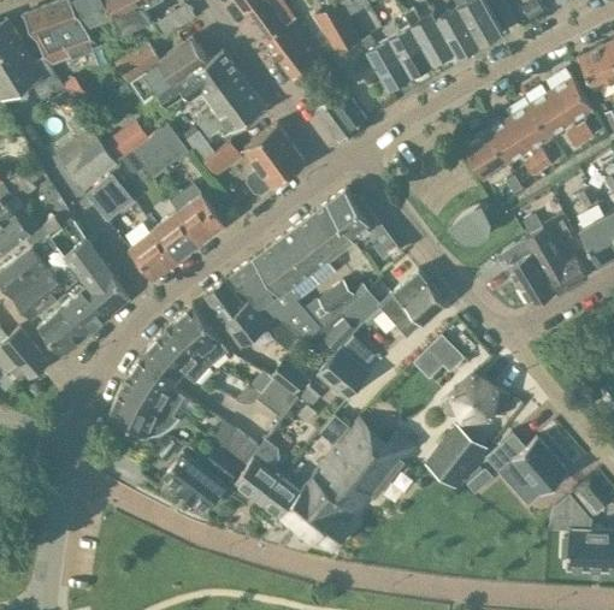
[(99,0),(77,0),(71,3),(95,41),(117,29),(99,0)]
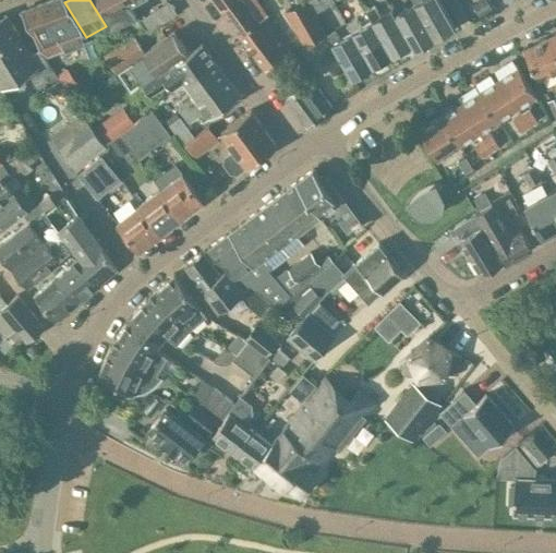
[(116,0),(89,0),(106,26),(110,33),(133,21),(125,9),(122,11),(116,0)]
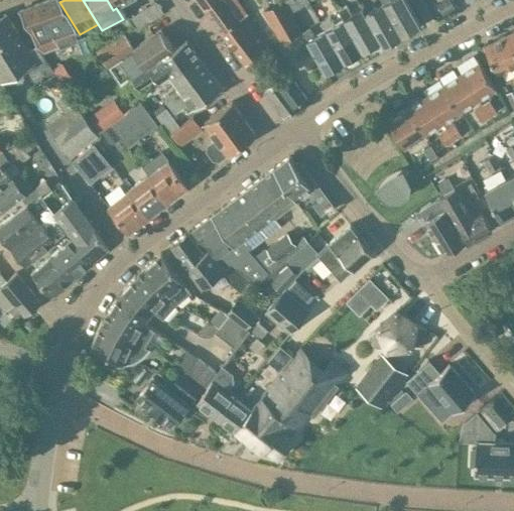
[(107,0),(113,10),(116,8),(131,0),(107,0)]
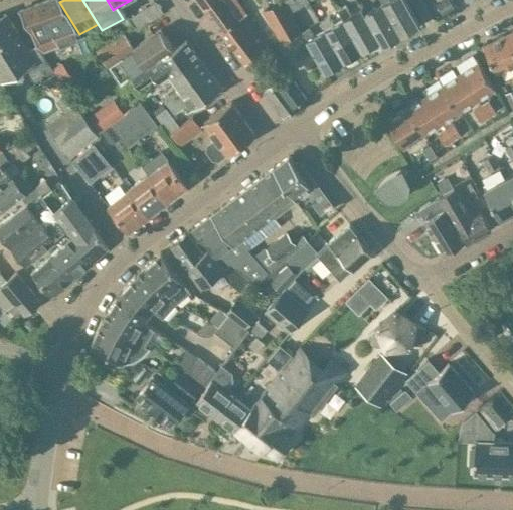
[(192,0),(198,8),(201,12),(217,0),(192,0)]
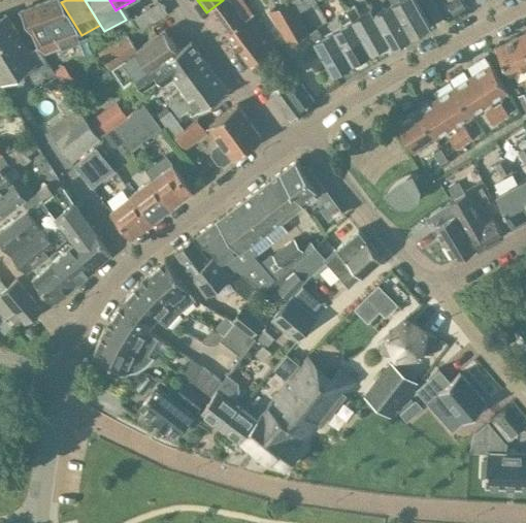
[(238,0),(223,0),(206,12),(224,37),(247,67),(271,50),(251,18),(238,0)]
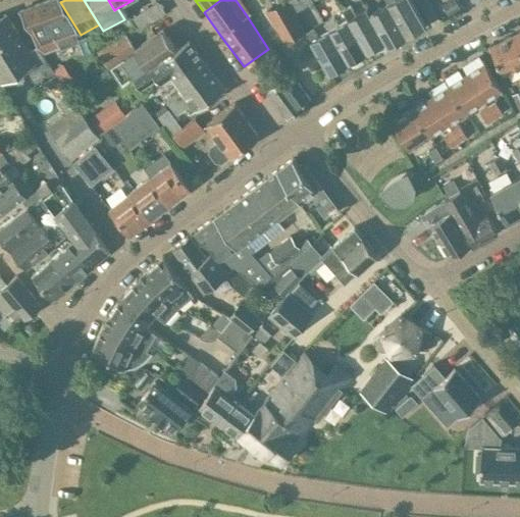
[(406,0),(402,0),(394,5),(390,0),(385,0),(383,2),(387,9),(405,40),(424,30),(406,0)]
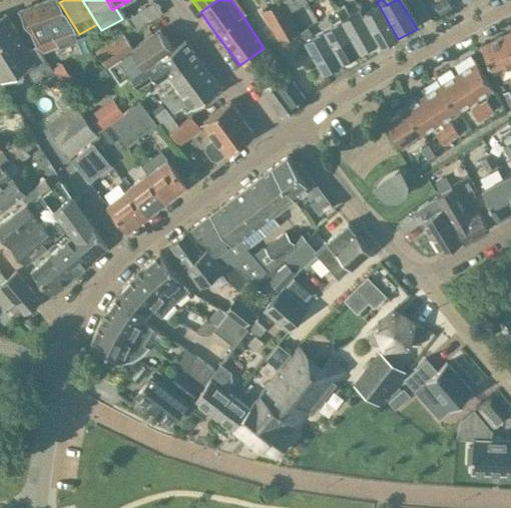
[(42,55),(81,40),(69,26),(54,1),(18,16),(30,37),(42,55)]
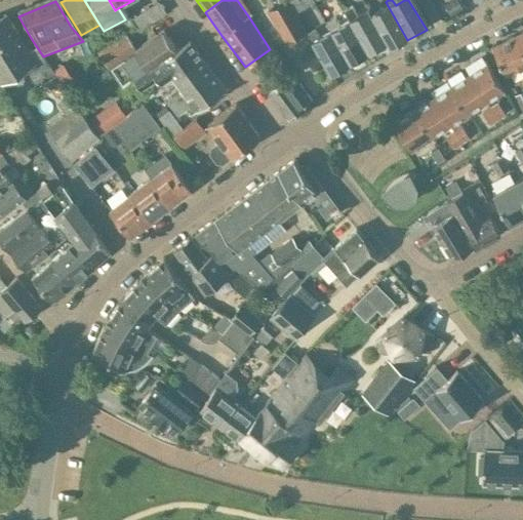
[(306,35),(285,3),(265,14),(284,47),(306,35)]
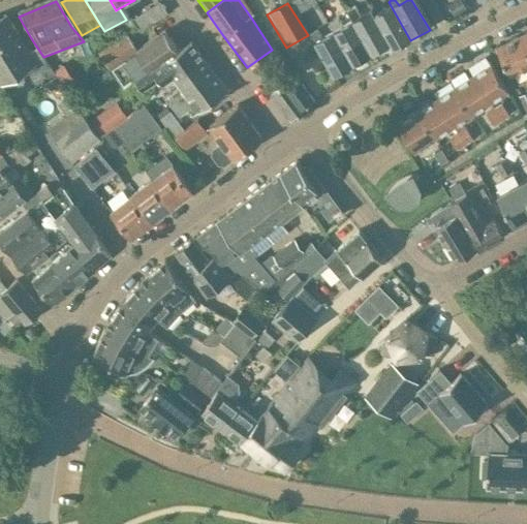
[(393,9),(375,19),(373,20),(389,47),(392,51),(392,52),(410,40),(393,9)]
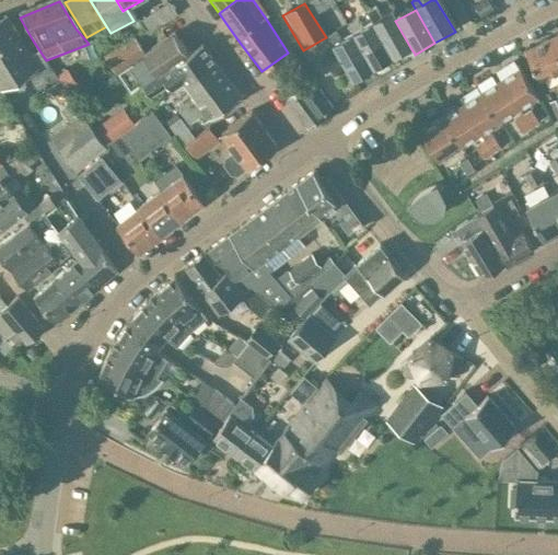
[(395,21),(397,20),(393,13),(372,25),(392,60),(403,55),(405,59),(415,54),(411,49),(395,21)]
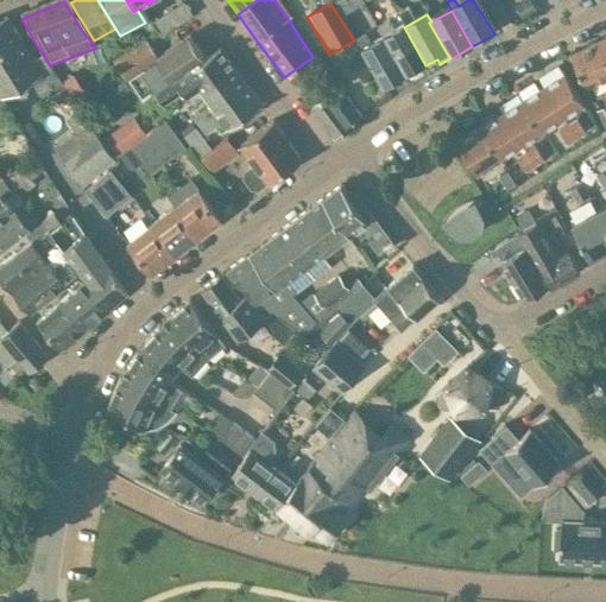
[(153,26),(162,38),(174,31),(165,19),(153,26)]
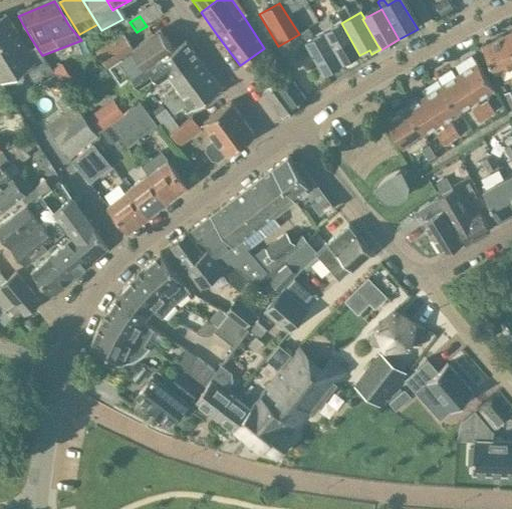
[(32,65),(27,57),(4,20),(0,21),(0,82),(32,65)]
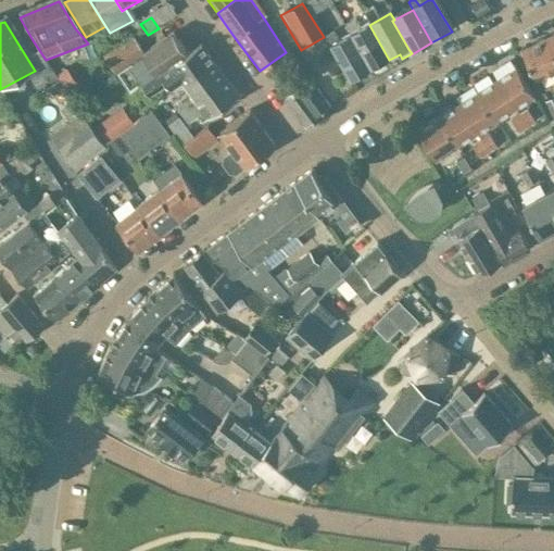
[(345,27),(350,36),(369,71),(389,60),(369,25),(357,32),(353,24),(345,27)]
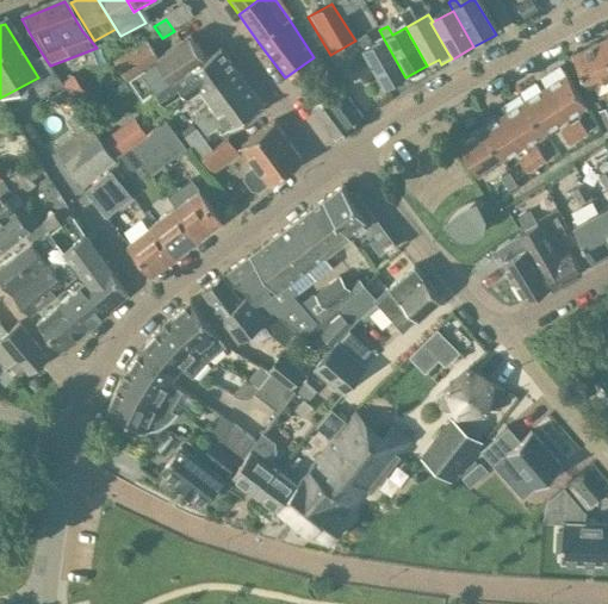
[(384,91),(405,78),(384,39),(370,48),(365,38),(358,43),(384,91)]
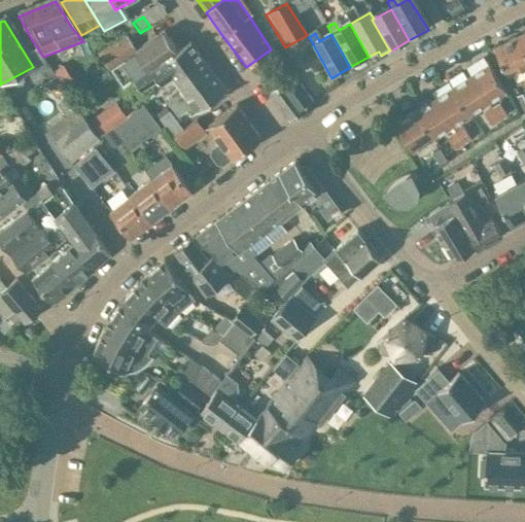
[(121,92),(124,90),(132,83),(176,54),(163,35),(136,54),(135,53),(108,72),(121,92)]
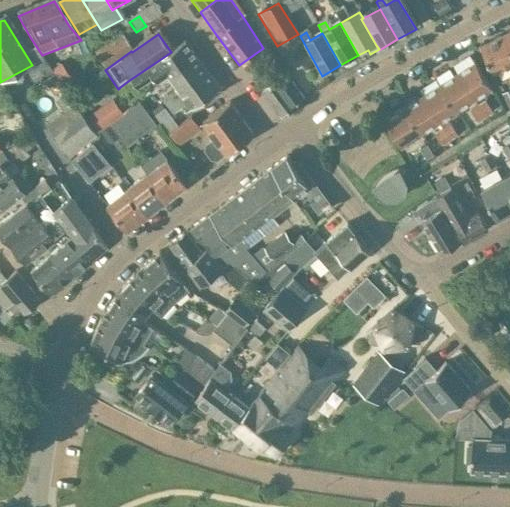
[(105,70),(131,51),(122,38),(95,55),(105,70)]
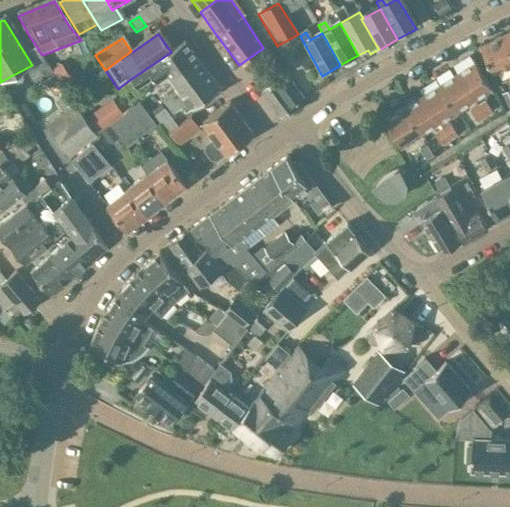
[(509,68),(509,51),(503,38),(479,49),(493,77),(509,68)]
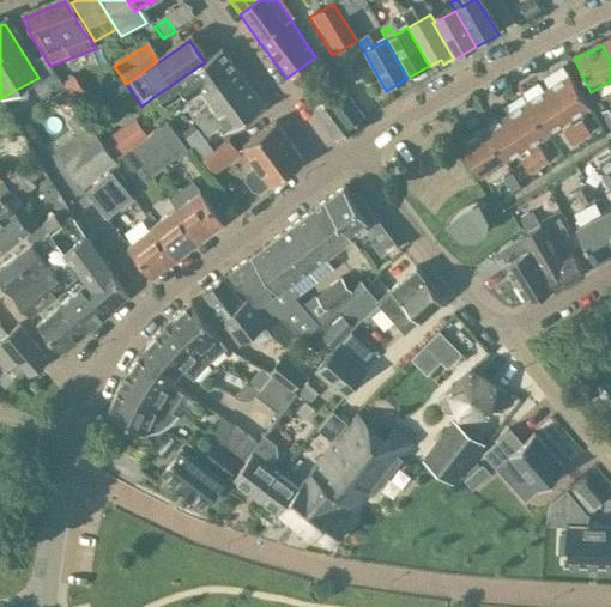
[(198,95),(199,95),(234,71),(221,53),(205,62),(153,97),(162,110),(181,97),(186,104),(198,95)]
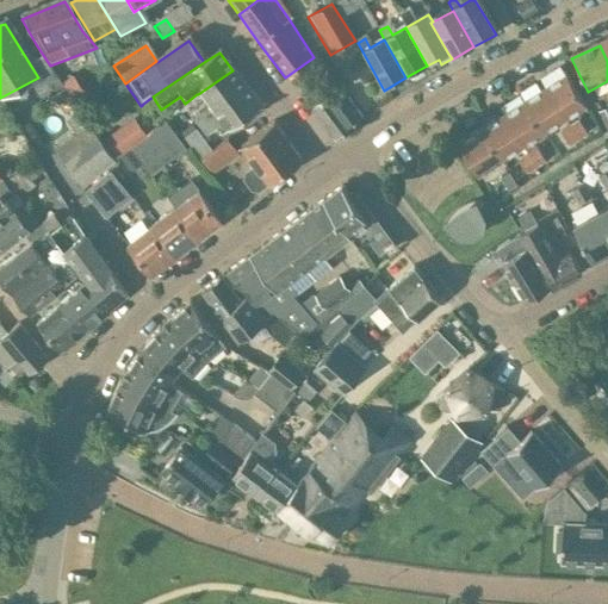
[(314,57),(285,78),(304,104),(314,97),(304,83),(322,70),(314,57)]
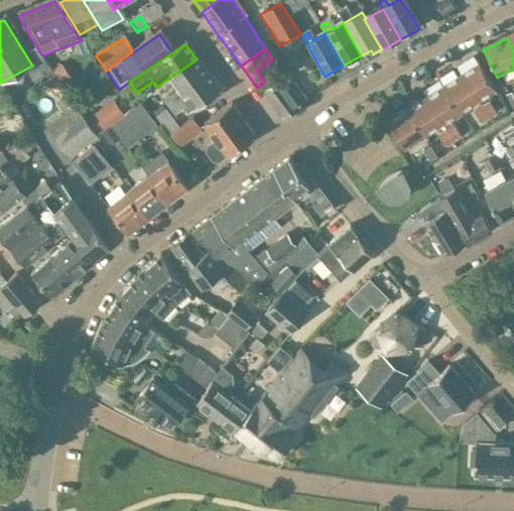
[(158,99),(162,106),(201,80),(203,82),(209,77),(197,59),(167,80),(173,88),(158,99)]
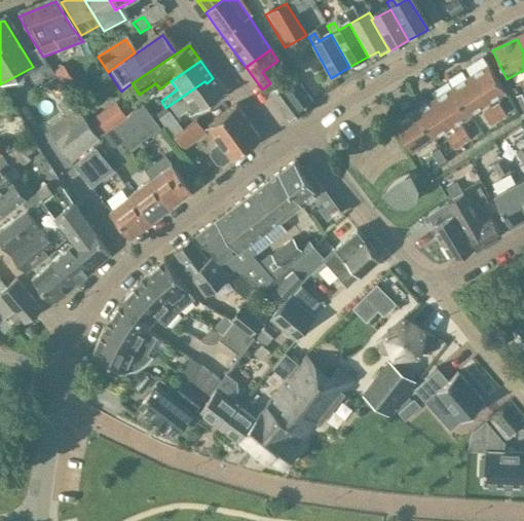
[(484,106),(503,94),(486,68),(466,80),(484,106)]
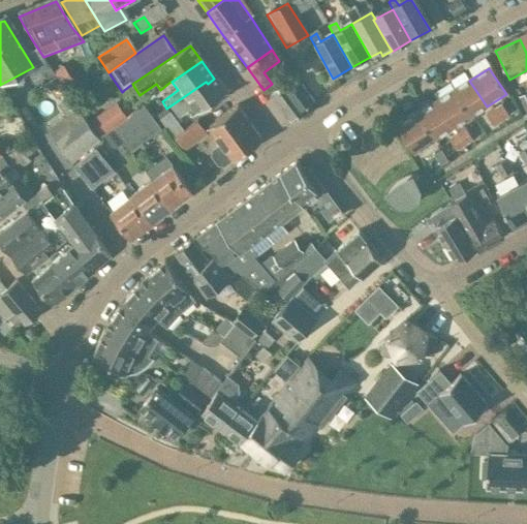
[(226,96),(214,79),(208,84),(206,82),(166,109),(176,121),(186,114),(189,118),(194,114),(196,117),(226,96)]
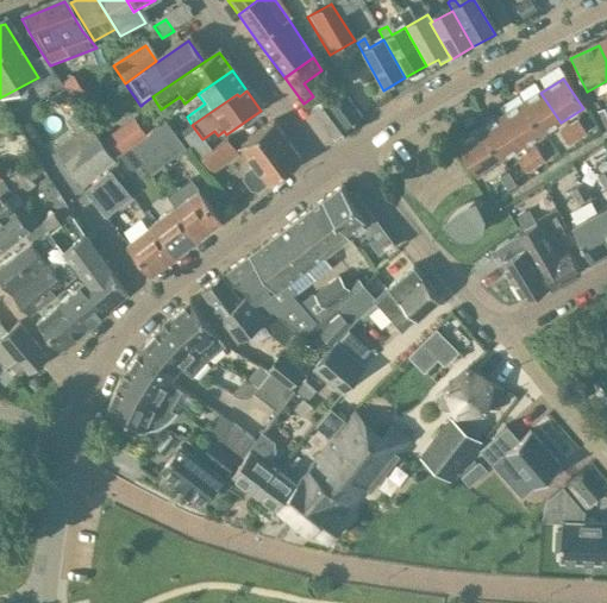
[(339,93),(331,99),(312,113),(333,143),(361,124),(339,93)]
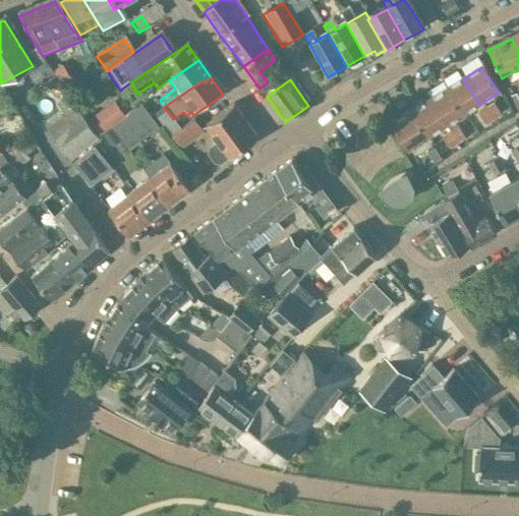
[(445,91),(461,117),(479,105),(462,79),(445,91)]
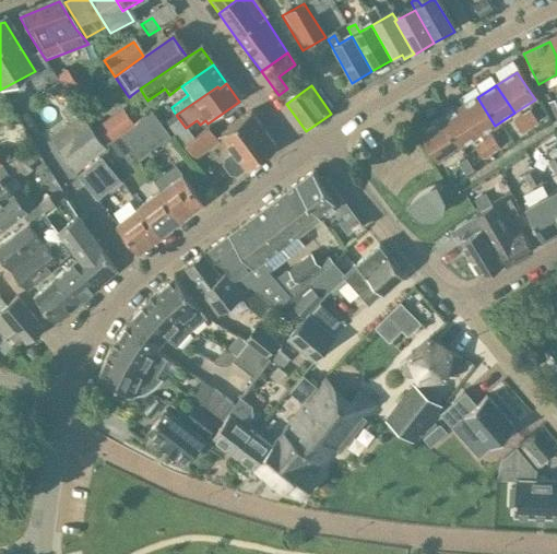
[(495,126),(477,97),(458,110),(476,138),(495,126)]
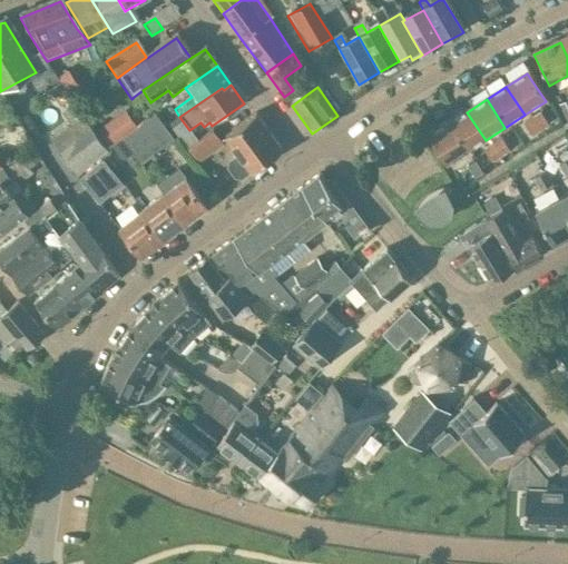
[(486,140),(467,112),(447,126),(466,154),(486,140)]
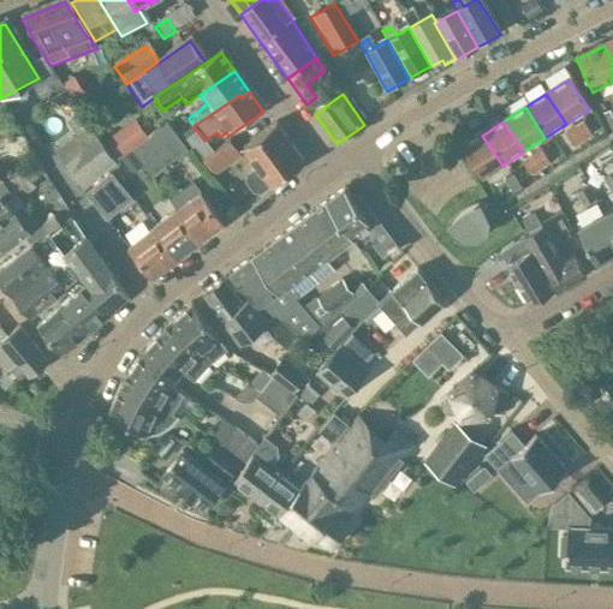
[(581,145),(590,138),(581,125),(571,131),(581,145)]
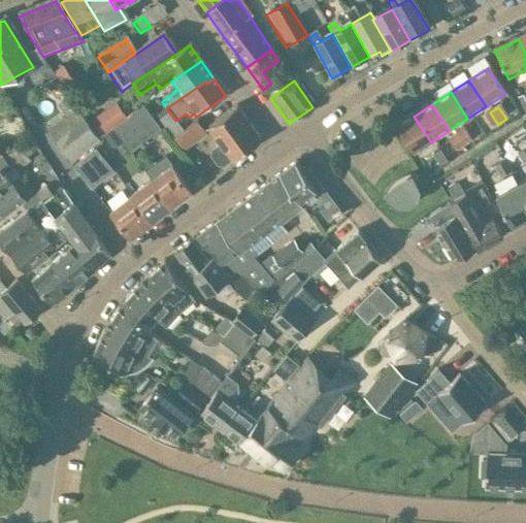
[(112,134),(129,156),(159,133),(142,109),(110,132),(112,134)]
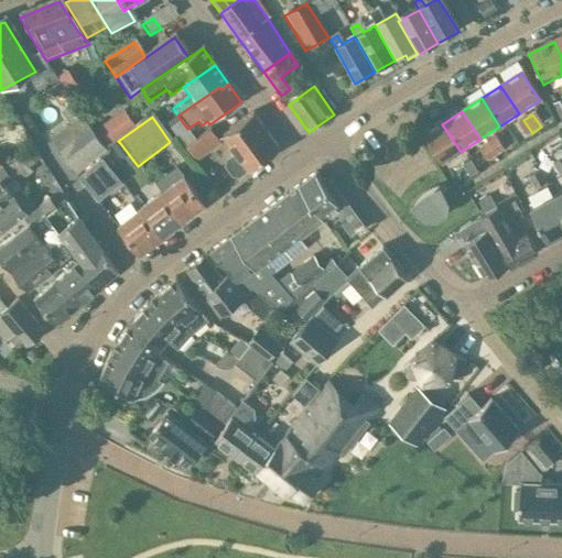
[(238,178),(247,173),(248,174),(278,153),(251,117),(222,138),(236,157),(227,164),(226,168),(233,177),(238,178)]
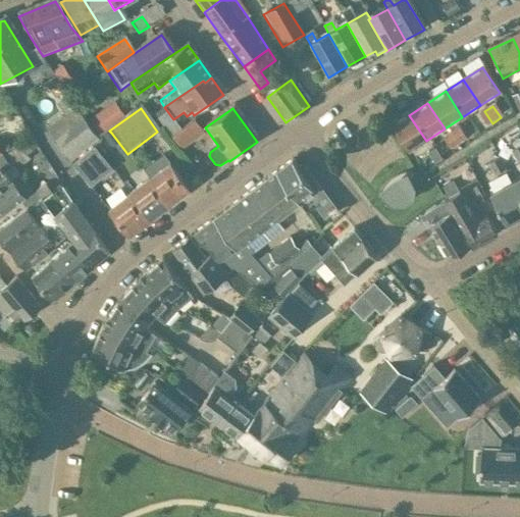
[(485,128),(492,123),(484,111),(477,116),(485,128)]
